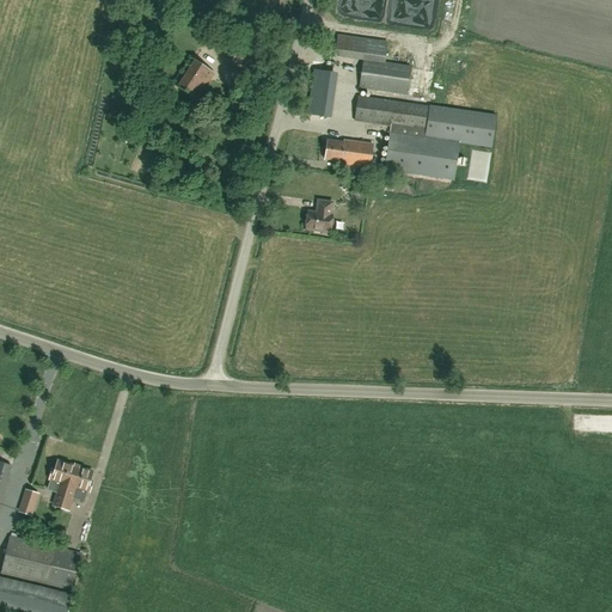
[(242,41),(237,49),(257,59),(261,49),(242,41)]
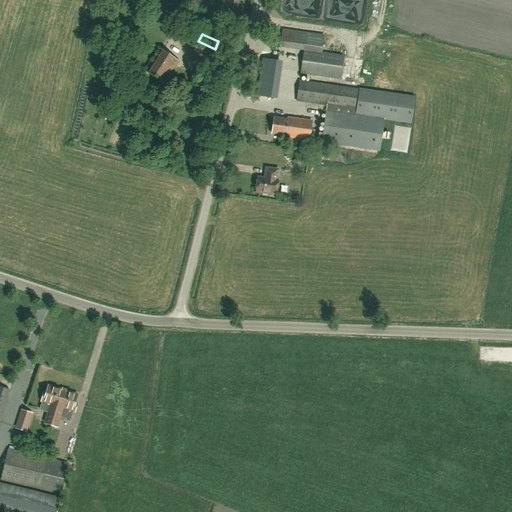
[(324,36),(307,34),(305,46),(323,48),(324,36)]
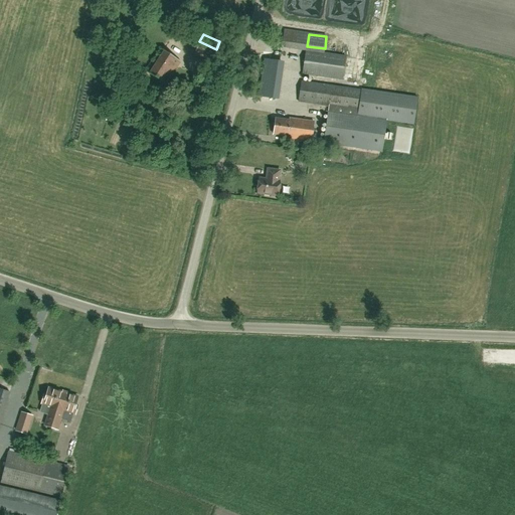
[(166,84),(166,83),(179,61),(180,62),(180,61),(159,47),(158,48),(164,52),(150,73),(144,69),(144,70),(166,84)]
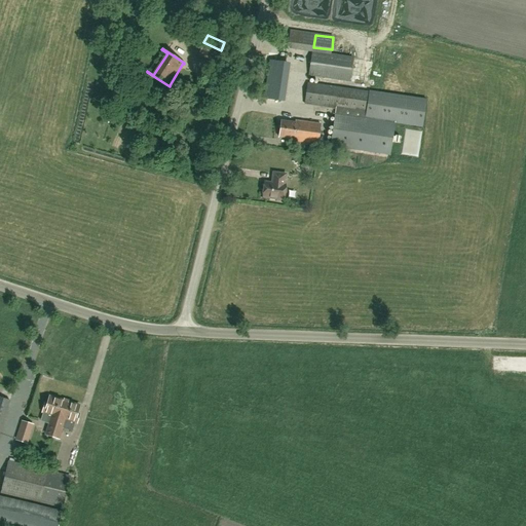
[(350,81),(353,58),(312,51),(309,75),(350,81)]
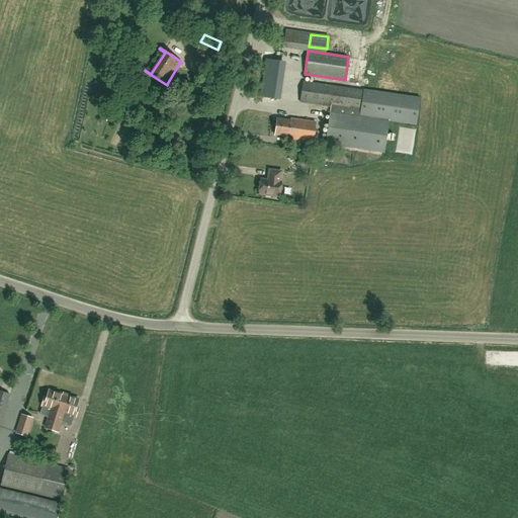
[(364,89),(364,91),(304,82),(300,102),(332,107),(326,145),(384,153),(389,121),(416,125),(420,97),(364,89)]
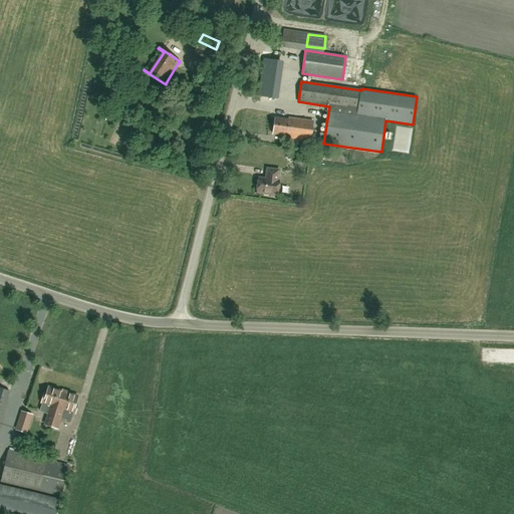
[(310,142),(313,121),(289,118),(288,120),(275,118),(273,135),(286,137),(286,138),(310,142)]
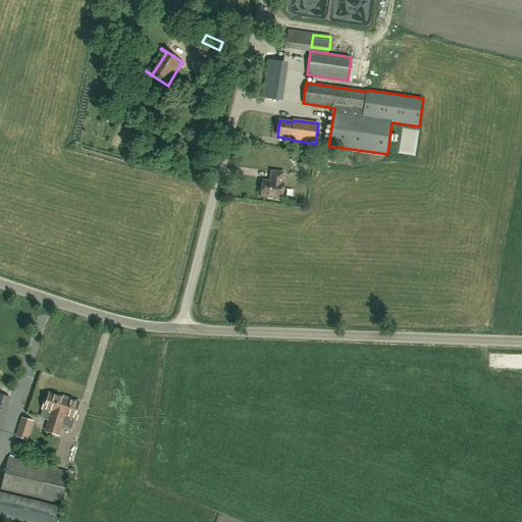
[(282,184),(283,173),(271,171),(270,181),(263,180),(261,196),(281,199),(283,184),(282,184)]
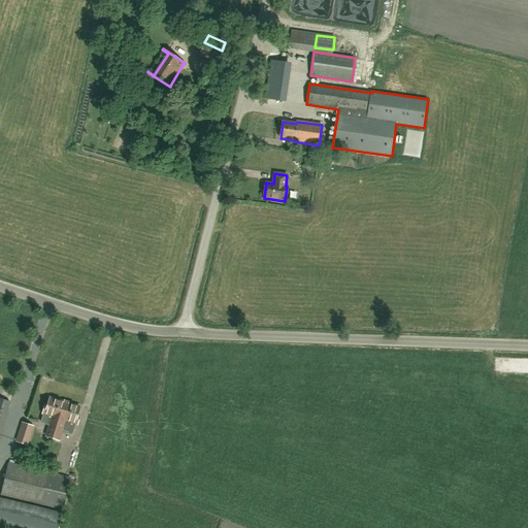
[(65,421),(75,424),(76,425),(79,417),(77,416),(79,407),(68,404),(63,403),(64,402),(50,398),(47,406),(45,405),(42,414),(52,417),(45,436),(59,440),(65,421)]
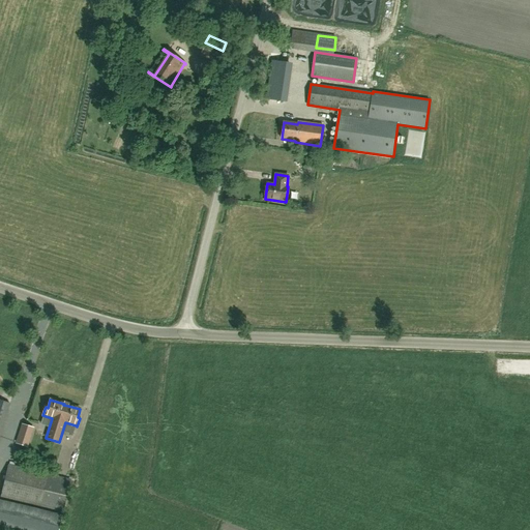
[(0,402),(0,434),(9,405),(0,402)]
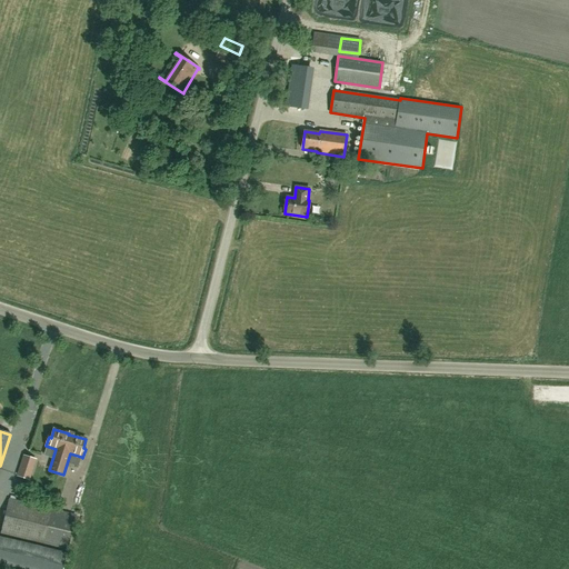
[(35,460),(23,457),(18,476),(28,479),(35,460)]
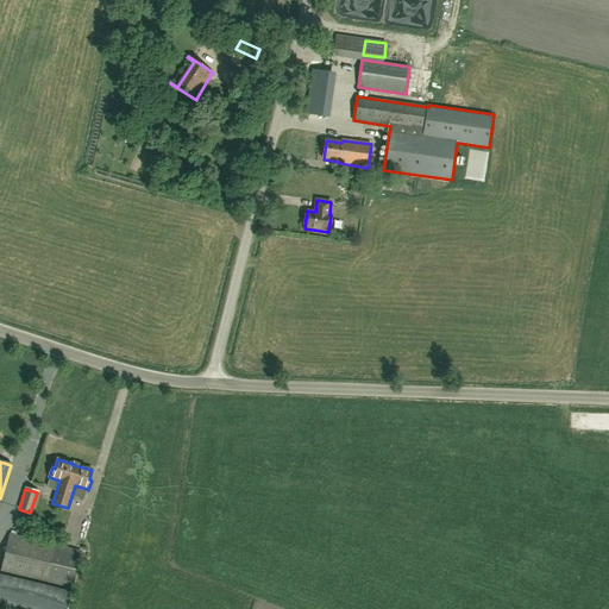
[(80,551),(55,546),(10,535),(1,572),(45,583),(71,589),(80,551)]
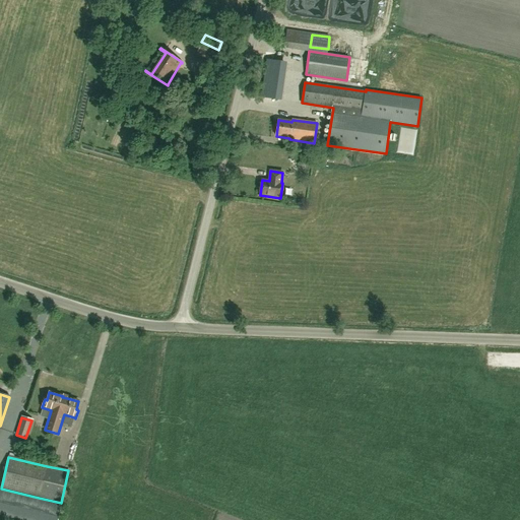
[(0,519),(60,519),(63,503),(16,495),(17,495),(0,491),(0,519)]
